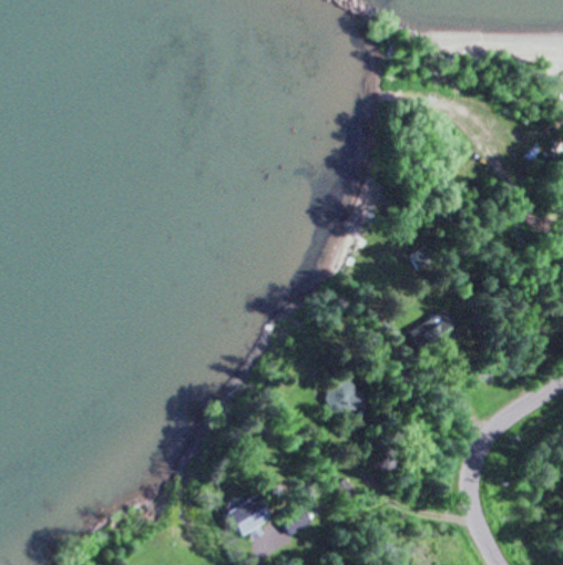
[(416,267),(410,257),(428,246),(434,256),(416,267)]
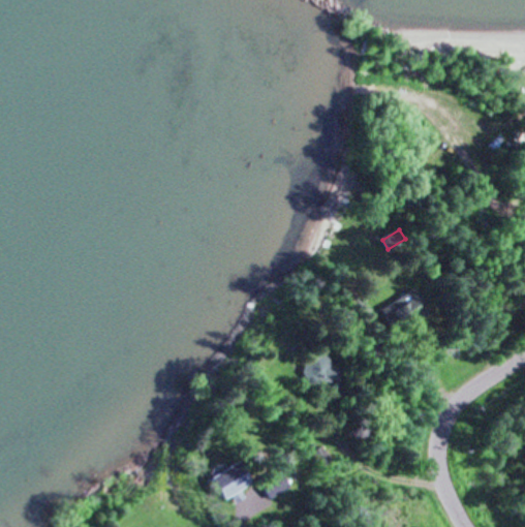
[(429,314),(397,335),(380,309),(413,289),(429,314)]
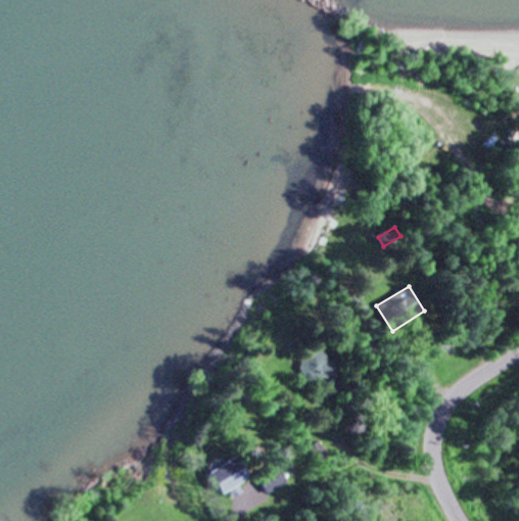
[(335,363),(337,373),(304,380),(299,358),(325,352),(327,365),(335,363)]
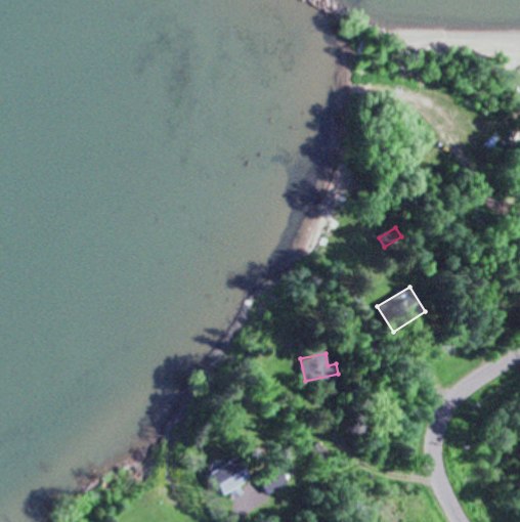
[(329,457),(320,464),(310,450),(318,444),(329,457)]
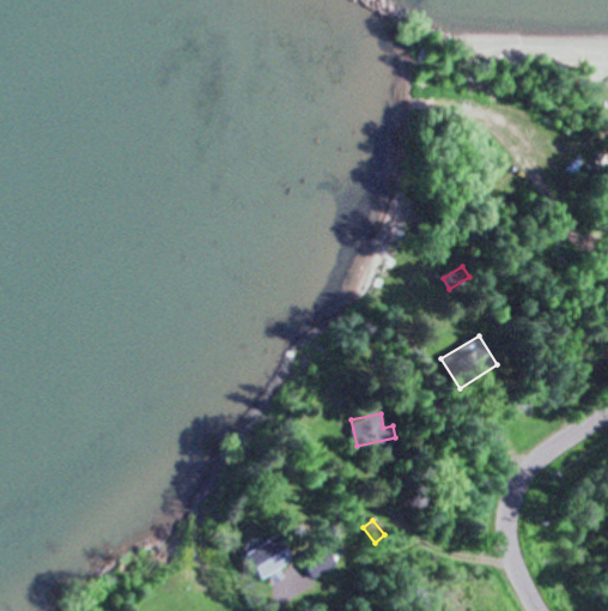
[(260,579),(247,552),(275,539),(287,564),(260,579)]
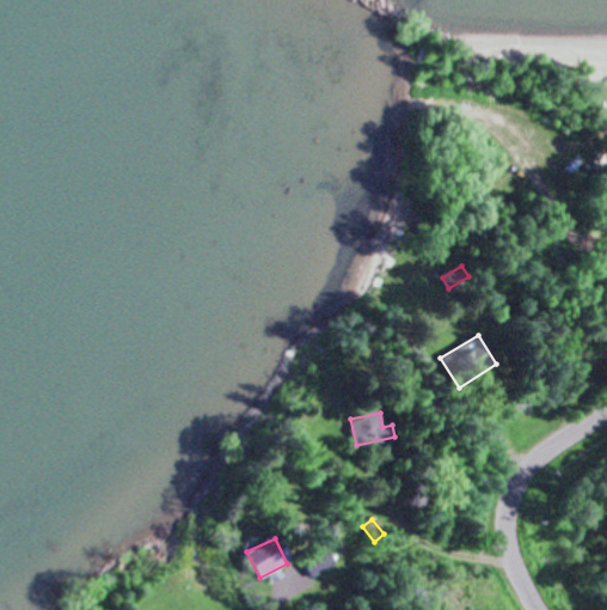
[(325,549),(336,561),(316,578),(305,566),(325,549)]
